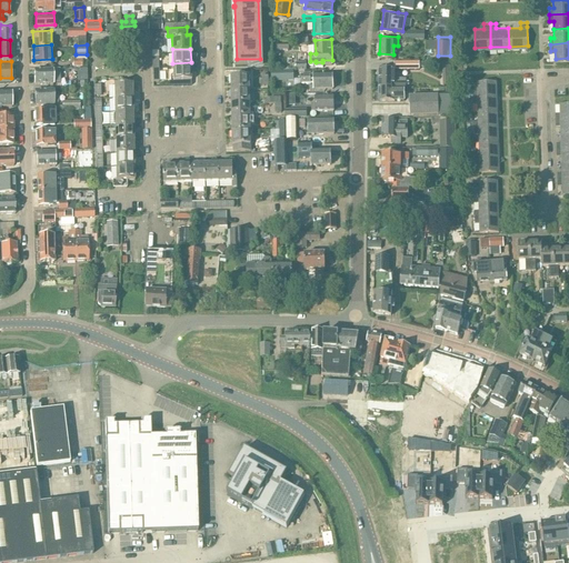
[(191,76),(191,62),(172,63),(172,77),(191,76)]
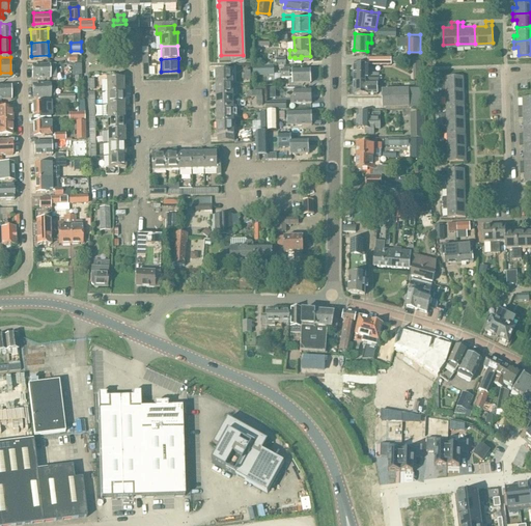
[(355,60),(355,79),(379,79),(379,72),(368,72),(367,59),(355,60)]
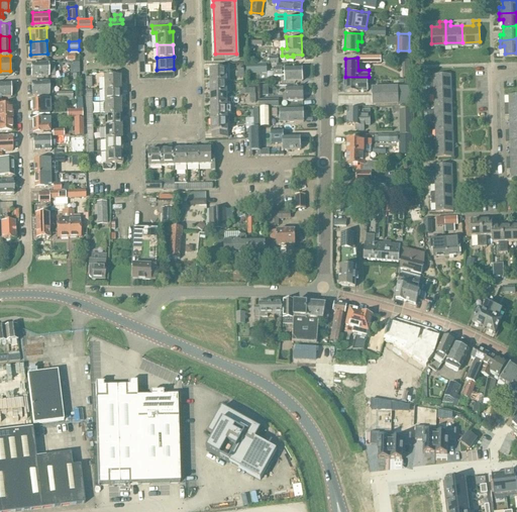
[(48,72),(47,60),(31,60),(31,73),(48,72)]
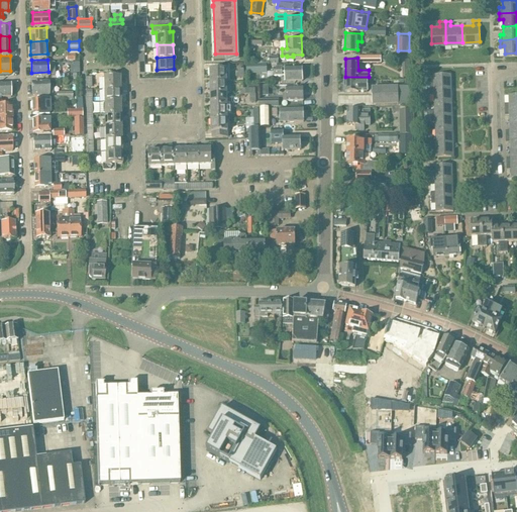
[(302,77),(302,64),(275,64),(275,72),(286,72),(286,77),(302,77)]
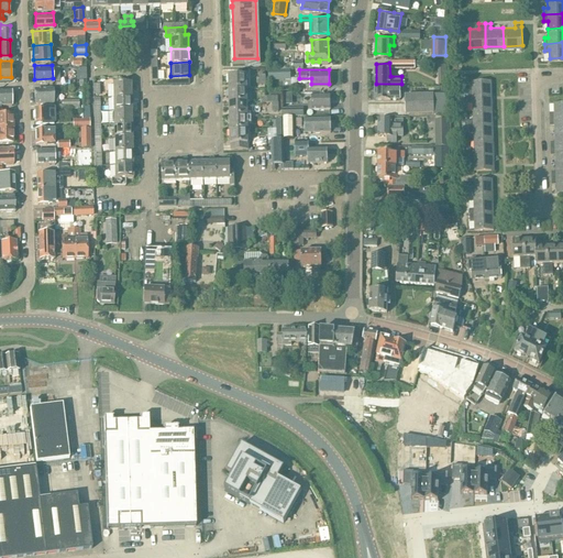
[(229,72),(229,86),(247,85),(246,70),(229,72)]
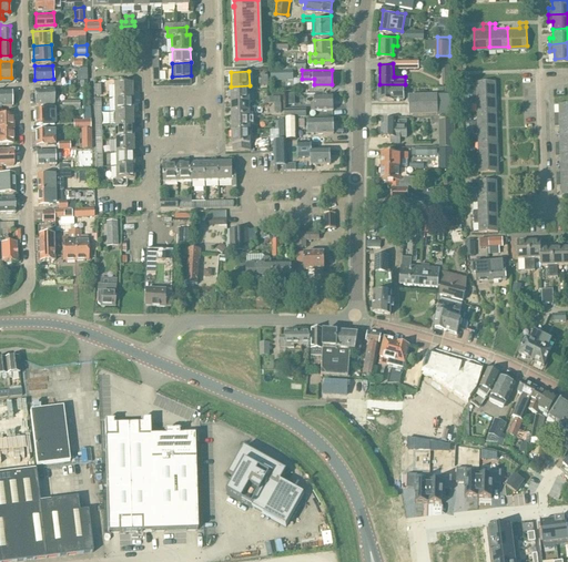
[(473,88),(473,94),(496,93),(496,79),(477,79),(477,88),(473,88)]
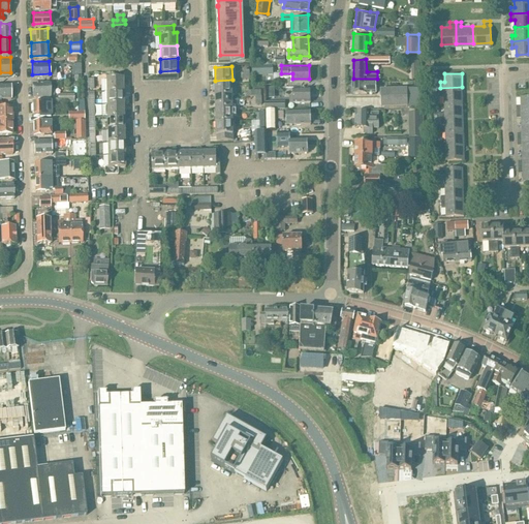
[(105,74),(106,88),(123,88),(123,74),(105,74)]
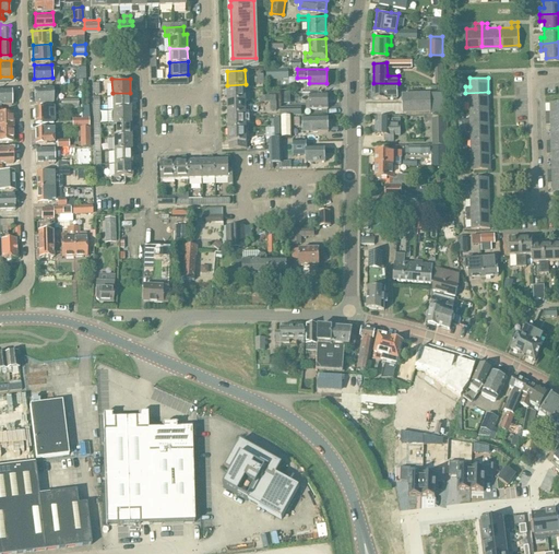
[(399,84),(399,83),(373,83),(372,83),(372,94),(399,94),(399,84)]
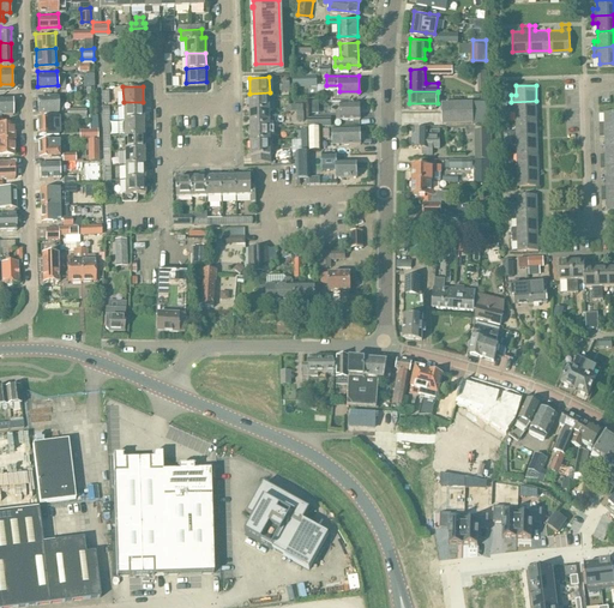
[(58,100),(58,92),(37,94),(38,109),(58,108),(58,106),(62,104),(62,100),(58,100)]
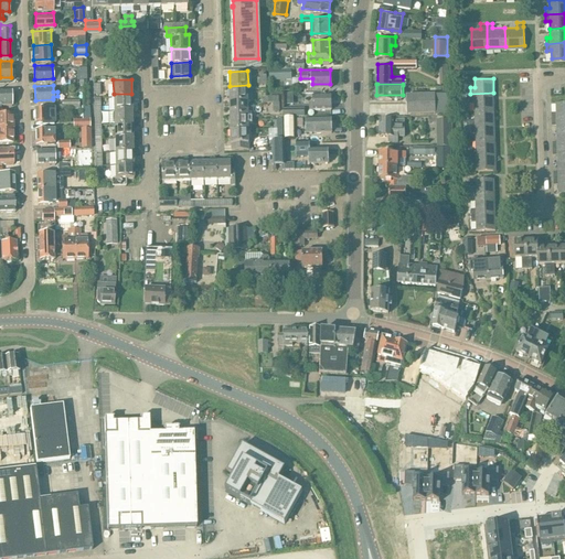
[(230,86),(231,99),(248,98),(248,85),(230,86)]
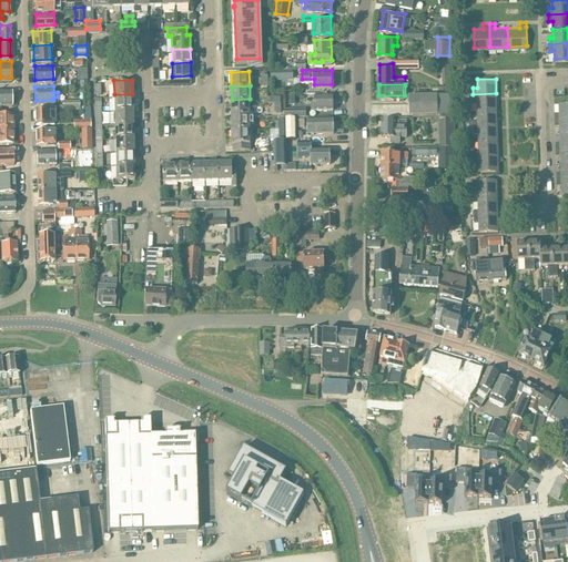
[(12,102),(11,87),(0,87),(0,105),(1,105),(1,102),(12,102)]
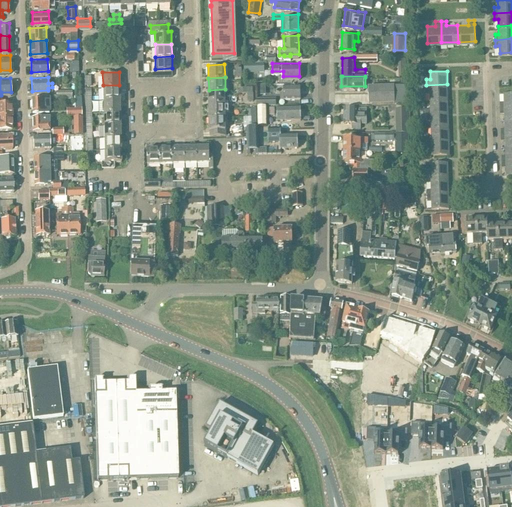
[(409,82),(368,83),(369,86),(369,100),(394,99),(394,101),(409,101),(409,82)]
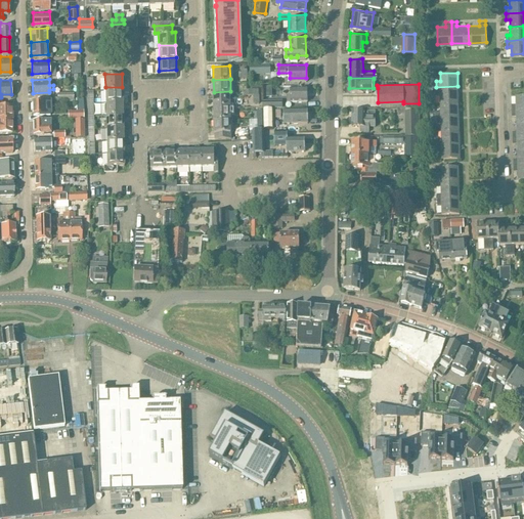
[(307,98),(307,85),(291,85),(291,91),(287,91),(288,98),(307,98)]
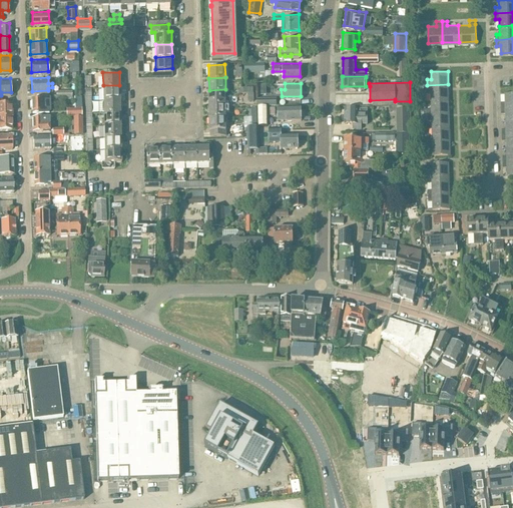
[(431,91),(431,98),(448,97),(448,84),(427,85),(427,91),(431,91)]
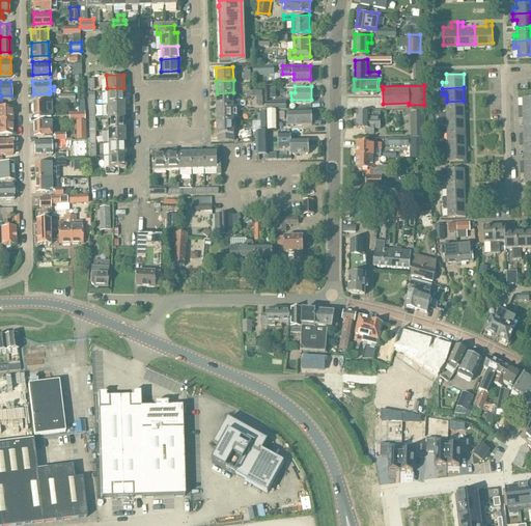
[(124,101),(123,88),(107,88),(107,101),(124,101)]
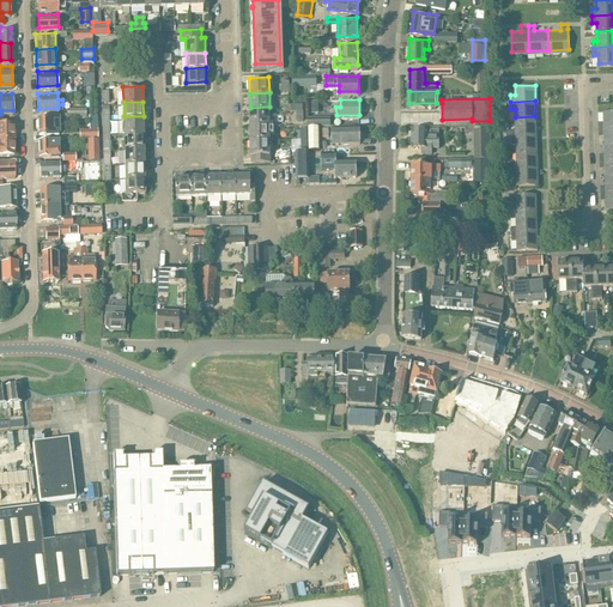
[(269,122),(269,107),(250,108),(250,122),(269,122)]
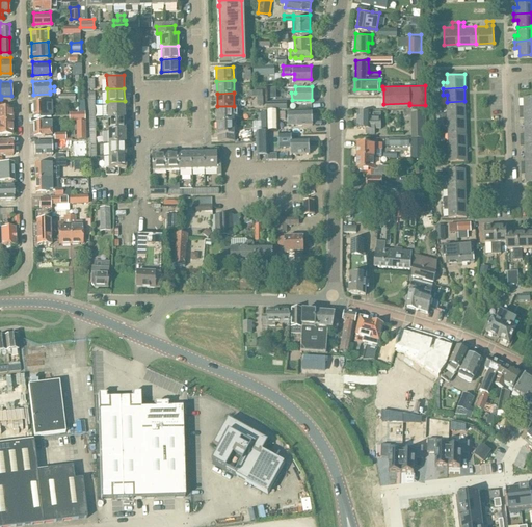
[(520,103),(520,108),(531,107),(531,94),(524,95),(524,103),(520,103)]
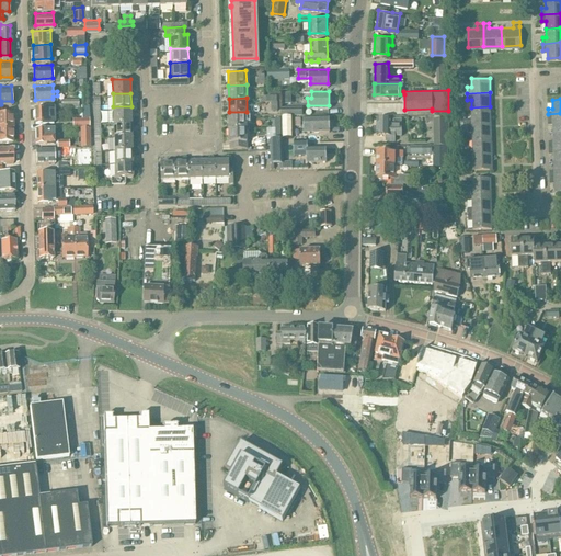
[(54,120),(54,104),(35,104),(35,120),(54,120)]
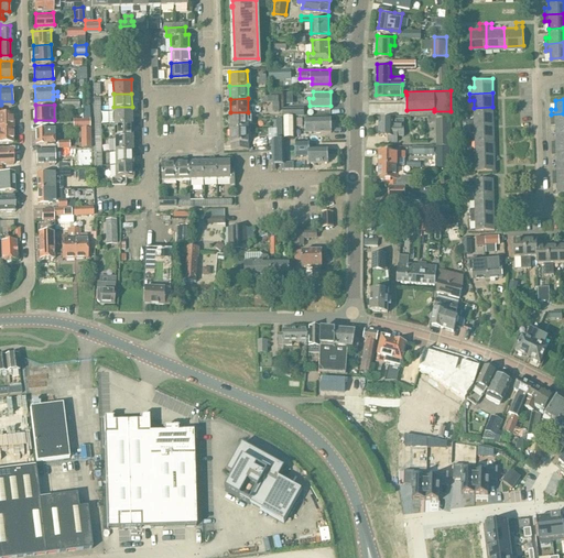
[(0,123),(12,123),(12,111),(2,111),(1,107),(0,107),(0,123)]
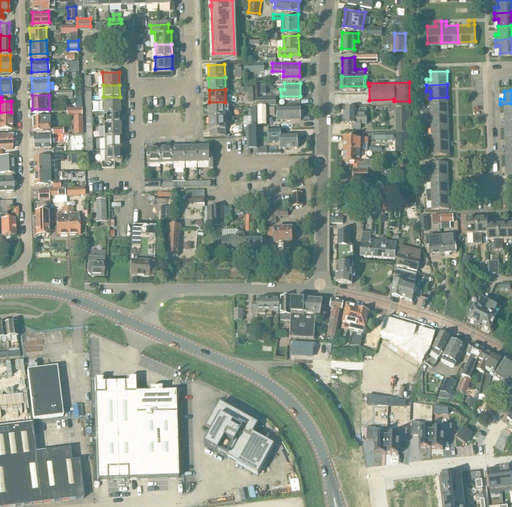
[(103,97),(103,110),(120,109),(120,97),(103,97)]
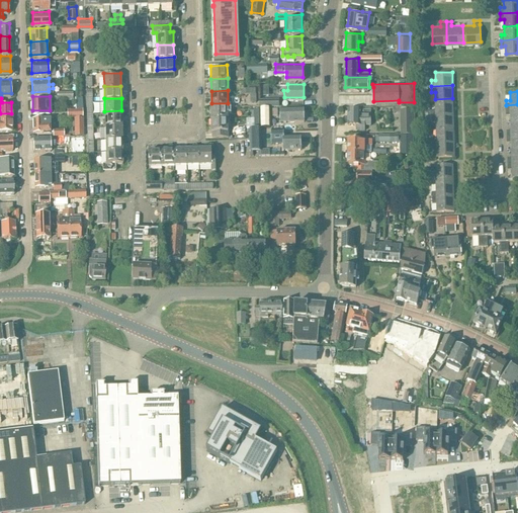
[(453,113),(452,98),(435,99),(436,107),(431,107),(432,113),(453,113)]
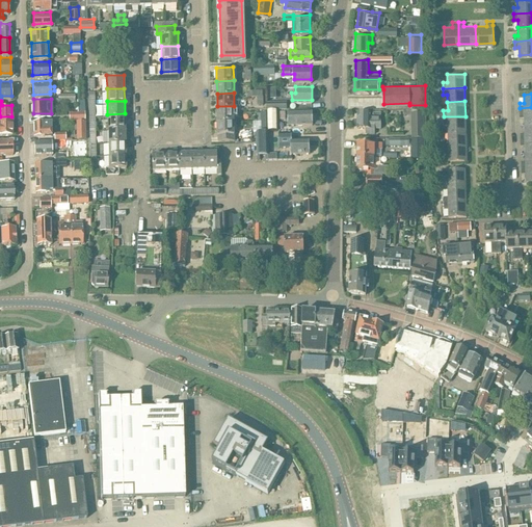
[(217,106),(217,119),(235,119),(234,106),(217,106)]
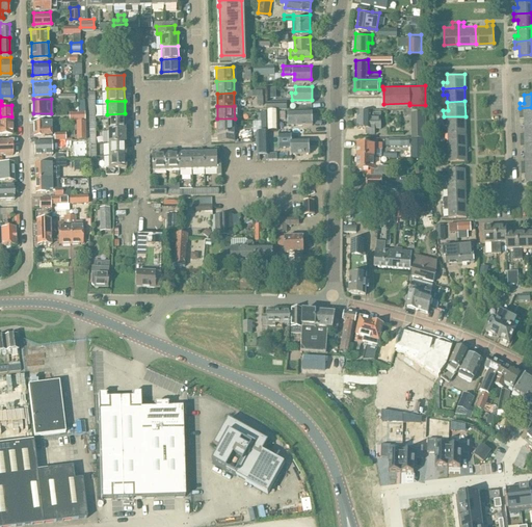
[(277,127),(277,107),(267,107),(268,127),(277,127)]
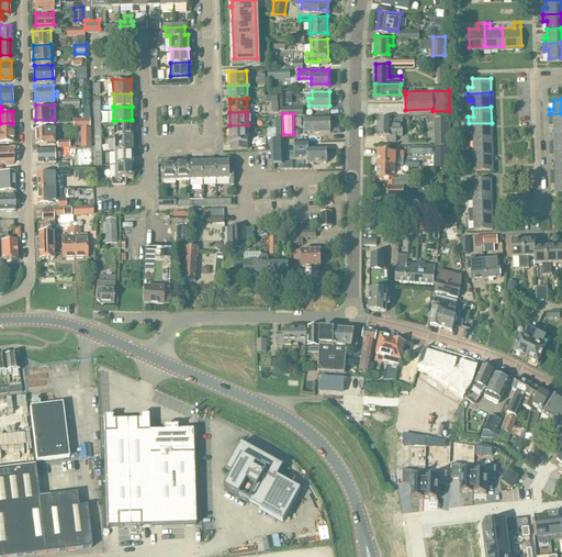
[(553,121),(553,129),(561,129),(561,113),(549,114),(549,122),(553,121)]
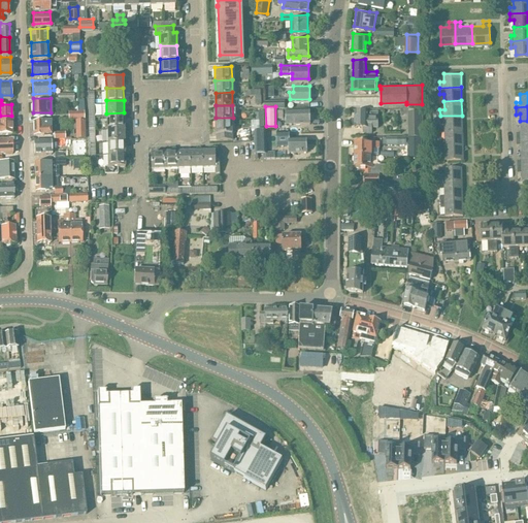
[(85,116),(85,107),(69,107),(69,116),(85,116)]
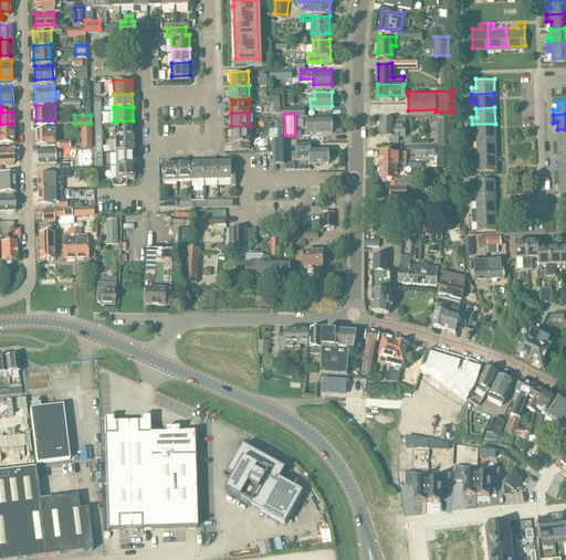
[(332,117),(332,115),(306,115),(307,125),(311,125),(311,129),(333,128),(333,122),(334,120),(334,118),(332,117)]
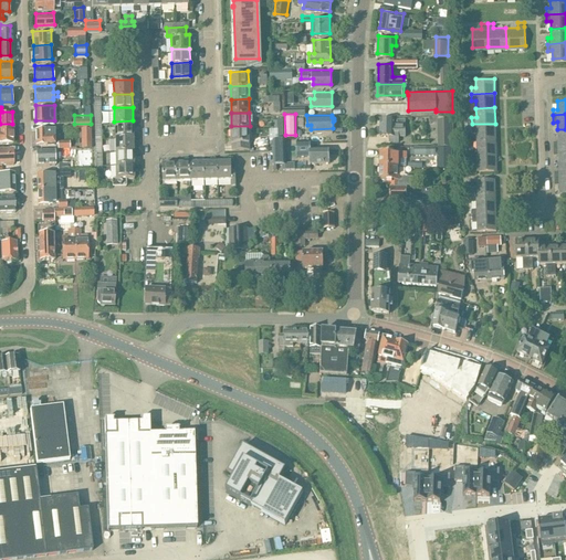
[(451,144),(451,115),(437,116),(437,144),(451,144)]
